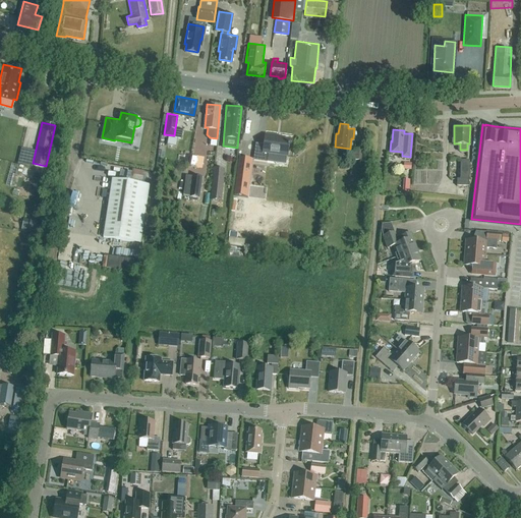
[(287,154),(289,137),(275,135),(275,134),(265,132),(264,142),(255,141),(253,158),(268,160),(269,151),(287,154)]
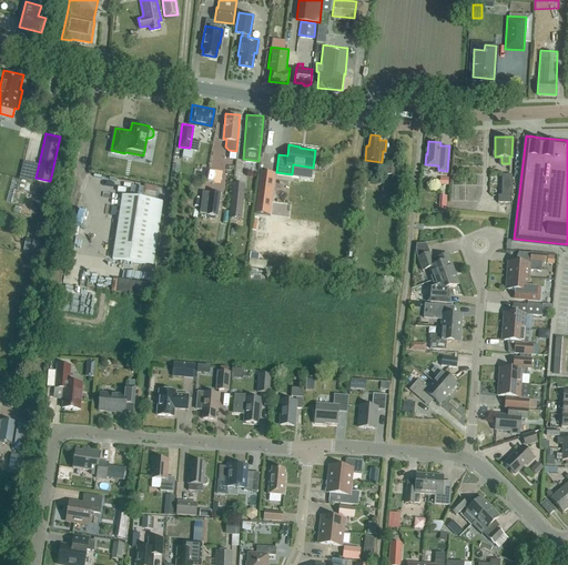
[(183,148),(182,157),(192,158),(193,149),(183,148)]
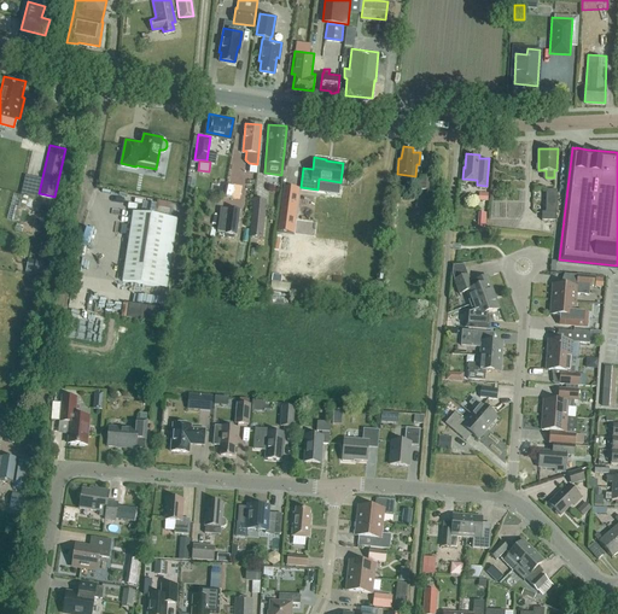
[(432,175),(419,174),(418,187),(431,188),(432,175)]
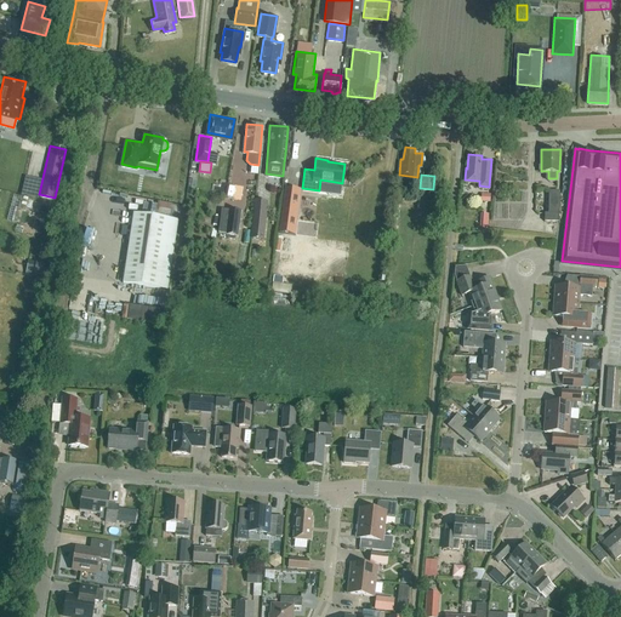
[(294,233),(300,187),(285,186),(279,230),(294,233)]
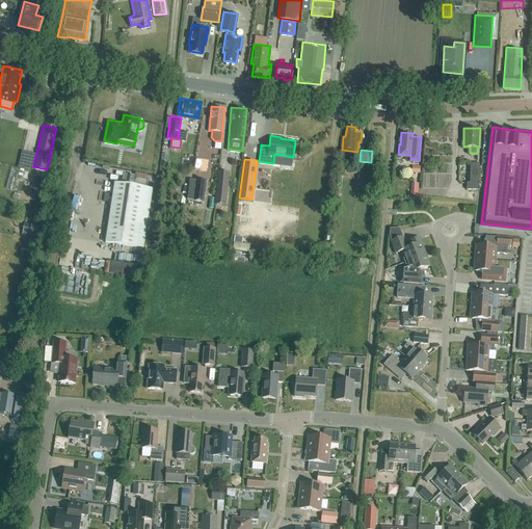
[(479,175),(479,160),(470,160),(469,180),(466,180),(466,186),(478,188),(479,175)]
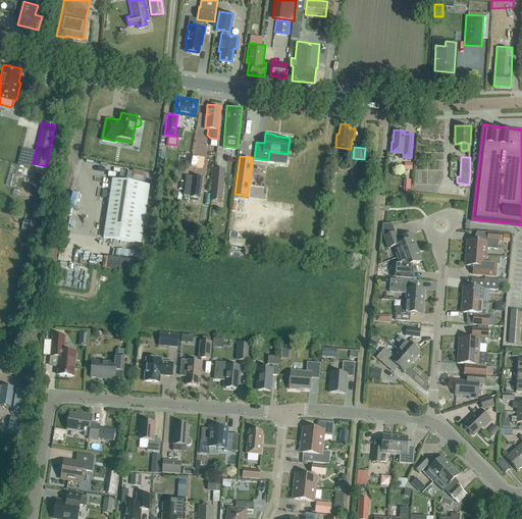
[(13,173),(25,175),(29,164),(12,160),(7,182),(10,183),(13,173)]
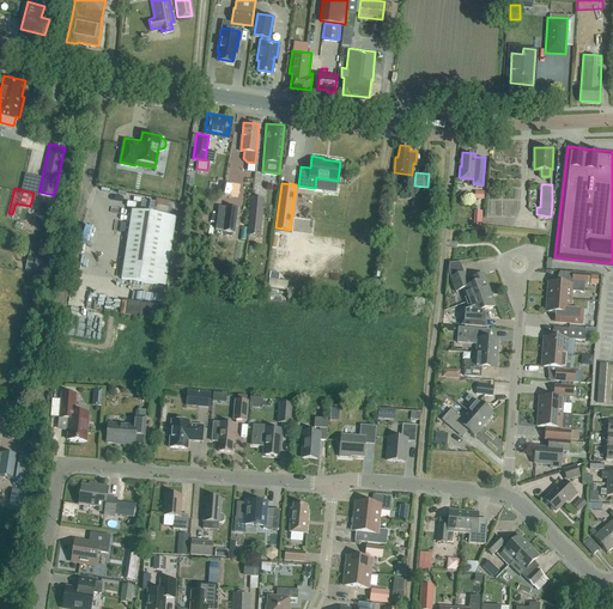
[(157,195),(153,205),(168,208),(170,199),(157,195)]
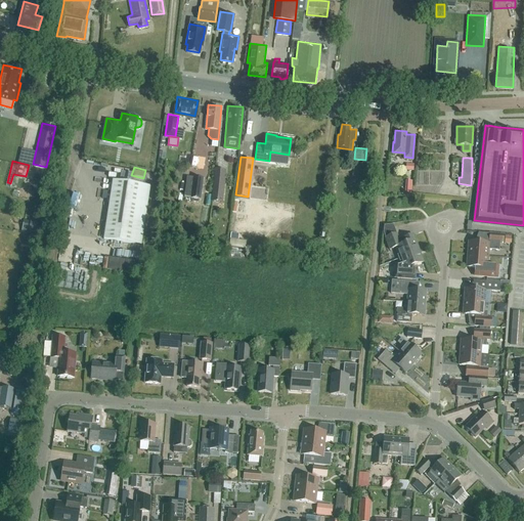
[(225,168),(215,167),(212,199),(222,200),(225,168)]
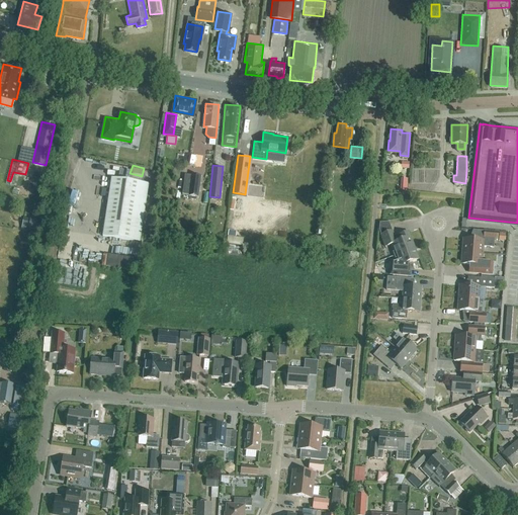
[(201,174),(191,173),(184,173),(182,192),(188,193),(188,194),(198,195),(201,174)]
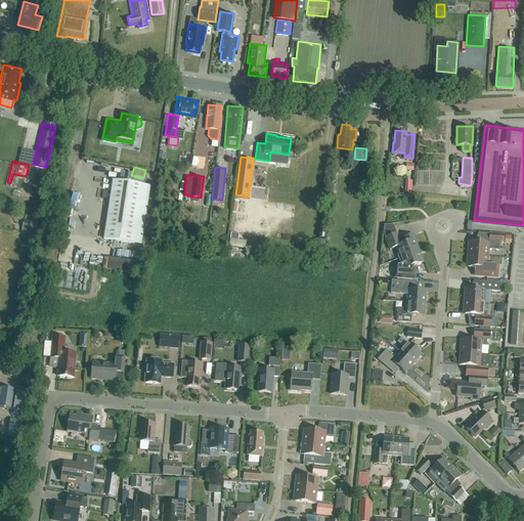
[(150,183),(113,177),(103,236),(141,243),(150,183)]
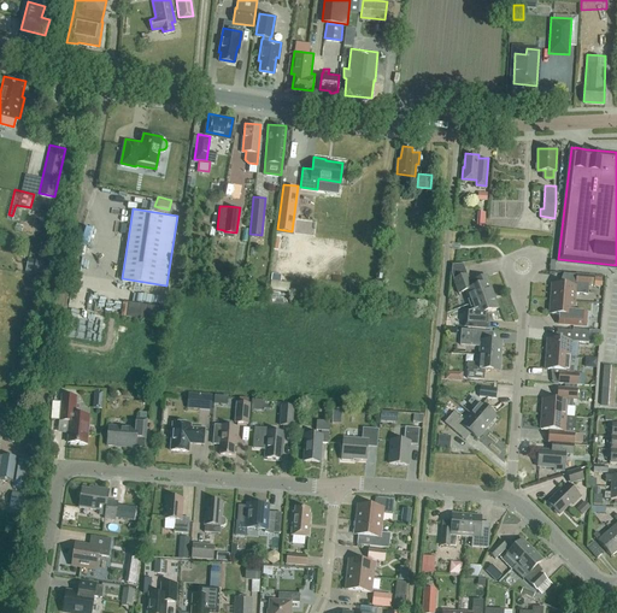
[(28,257),(25,271),(33,272),(53,276),(57,261),(36,258),(28,257)]
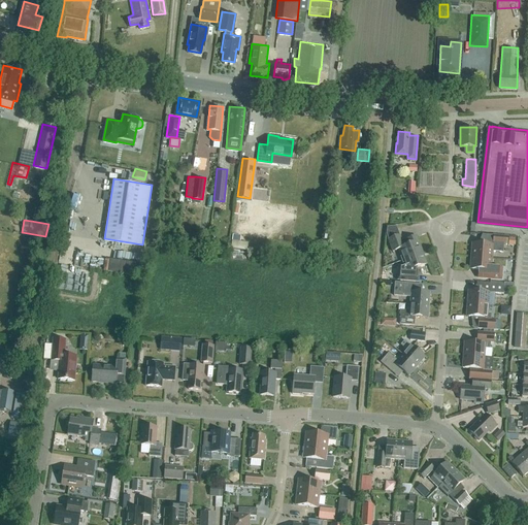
[(392,250),(399,247),(403,258),(422,251),(416,234),(402,239),(397,228),(386,232),(392,250)]
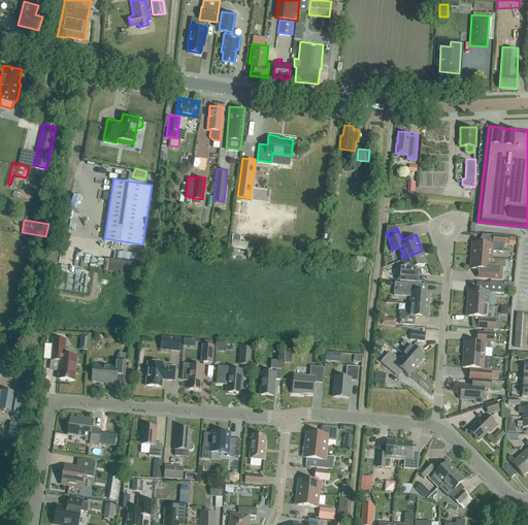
[(489,232),(488,242),(472,241),(471,254),(492,256),(492,249),(502,250),(503,241),(506,242),(507,233),(489,232)]
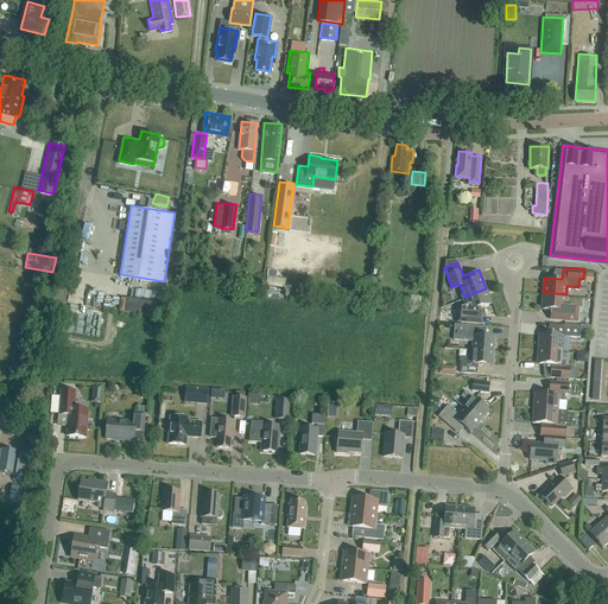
[(479,310),(480,305),(491,302),(486,288),(464,297),(467,304),(462,306),(461,319),(481,322),(482,310),(479,310)]
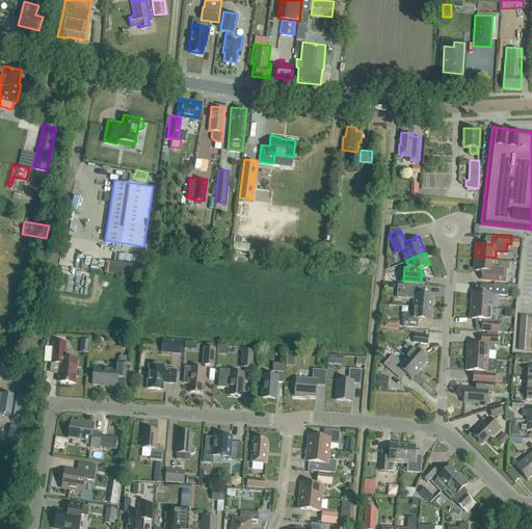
[(495,267),(496,258),(475,256),(474,268),(481,269),(481,278),(504,279),(505,268),(495,267)]
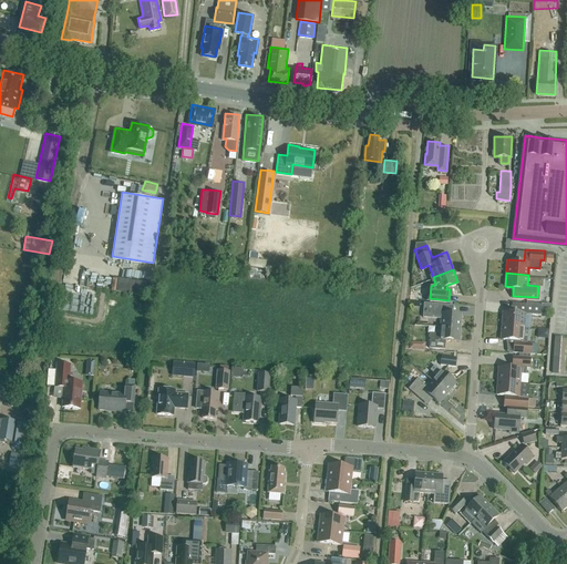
[(150,295),(152,282),(113,275),(111,288),(150,295)]
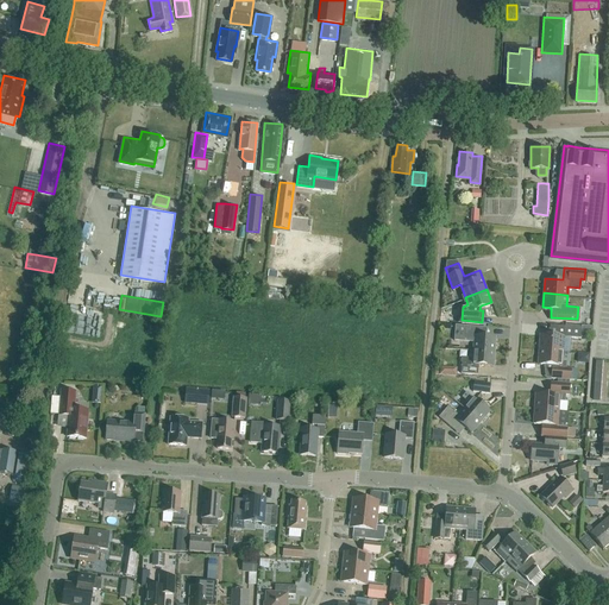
[(472,347),(494,350),(495,335),(478,334),(478,325),(456,322),(454,338),(473,339),(472,347)]
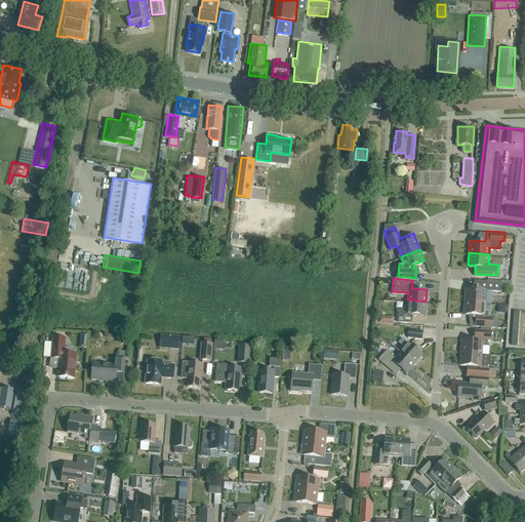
[(465,299),(485,302),(486,288),(500,290),(500,281),(484,279),(484,288),(466,287),(465,299)]
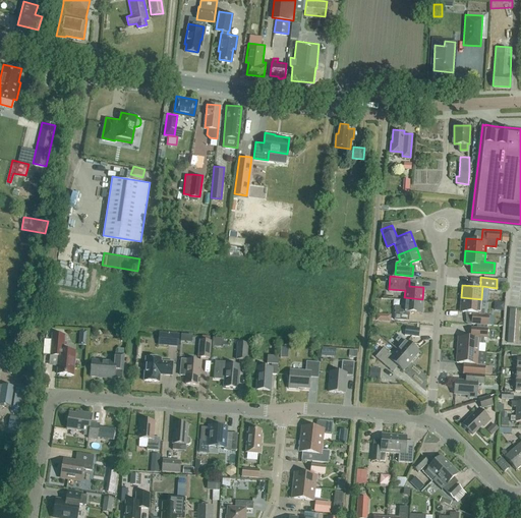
[(421,311),(422,299),(404,297),(404,304),(395,304),(394,318),(408,319),(409,310),(421,311)]
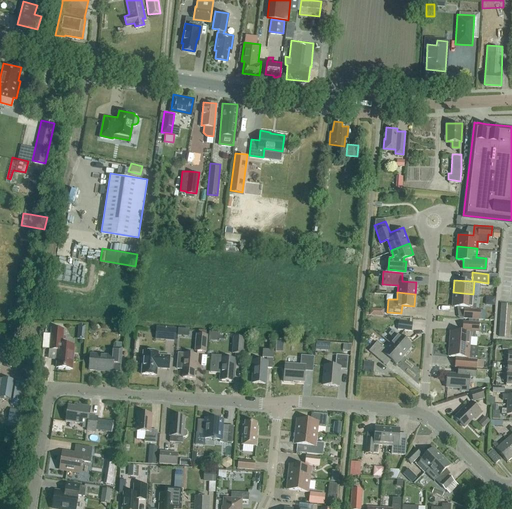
[(472,302),(473,294),(453,292),(452,304),(471,306),(471,308),(464,307),(463,316),(479,317),(480,308),(475,308),(476,302),(472,302)]
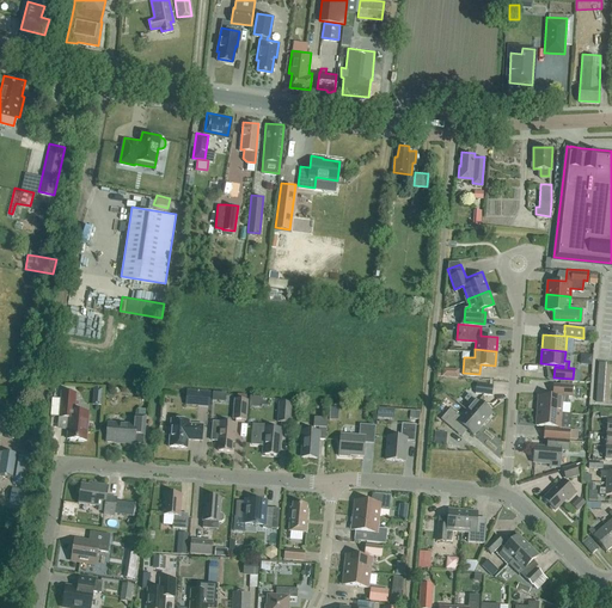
[(459,367),(442,366),(441,374),(458,375),(459,367)]
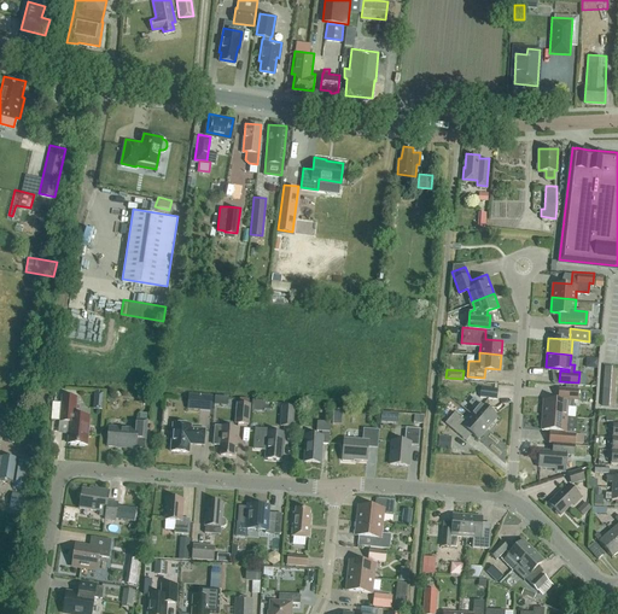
[(482,385),(479,395),(496,397),(497,386),(482,385)]
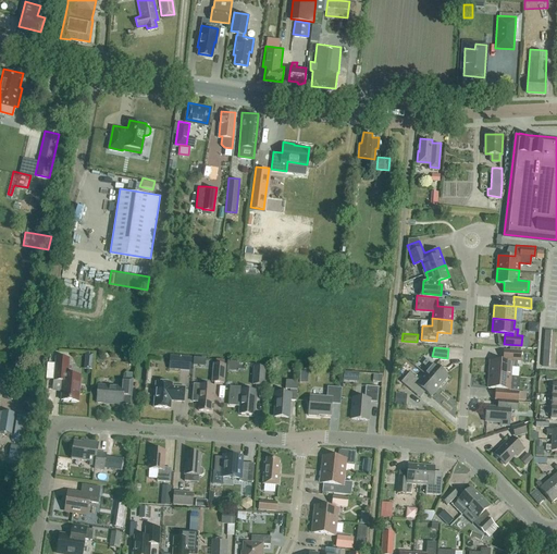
[(490,359),(489,372),(510,373),(511,365),(516,366),(517,359),(520,359),(521,349),(504,348),(503,359),(490,359)]
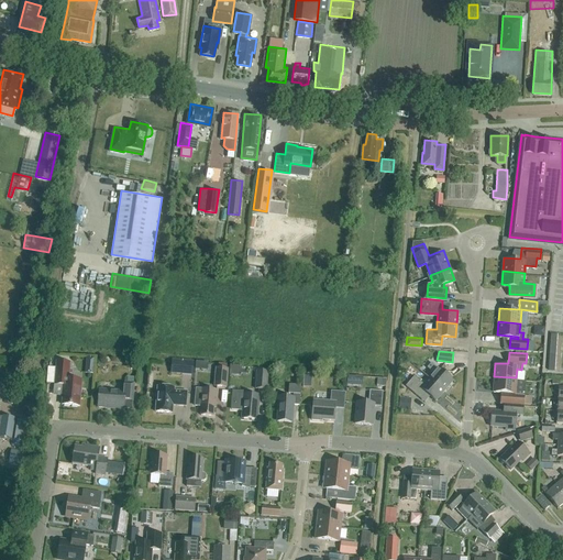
[(95,355),(87,354),(85,371),(94,372),(95,355)]
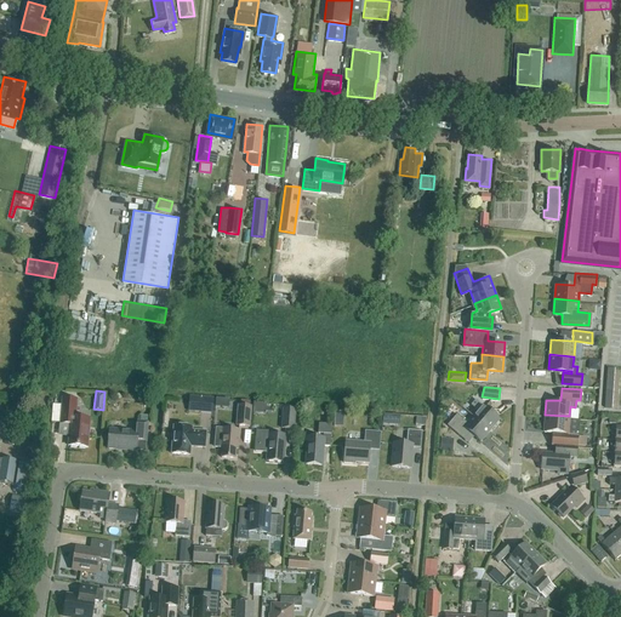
[(188,409),(214,407),(212,393),(187,394),(188,409)]
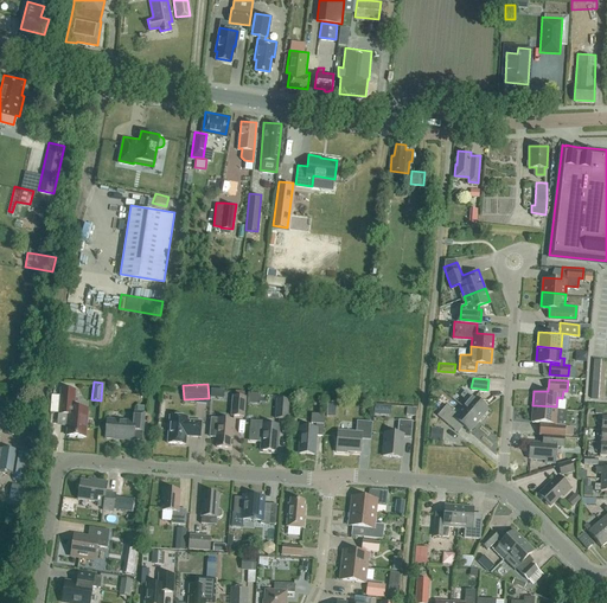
[(66,432),(85,434),(88,408),(74,406),(75,389),(61,387),(59,411),(69,412),(66,432)]
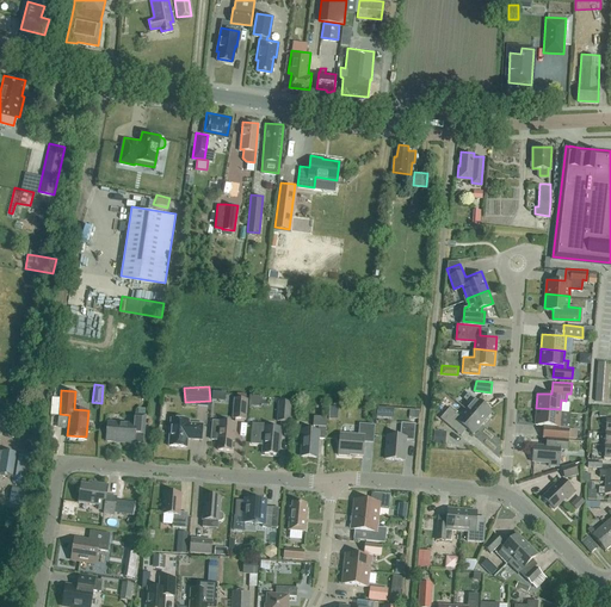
[(466,407),(482,421),(492,410),(468,390),(463,396),(470,402),(466,407)]
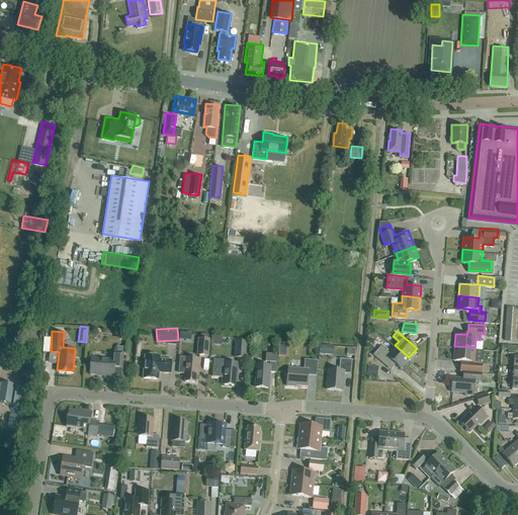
[(209,337),(198,336),(197,353),(208,354),(209,337)]
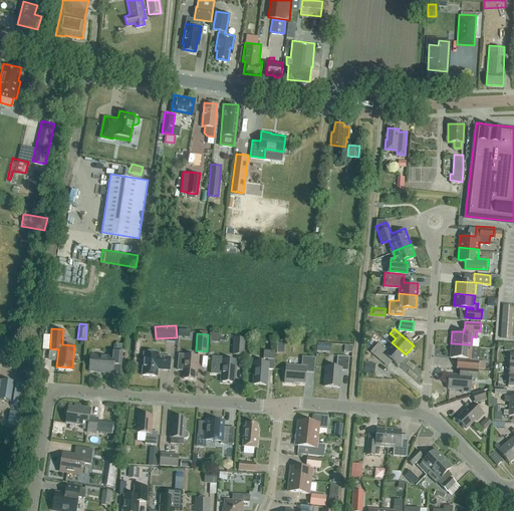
[(245,336),(234,336),(233,352),(244,353),(245,336)]
